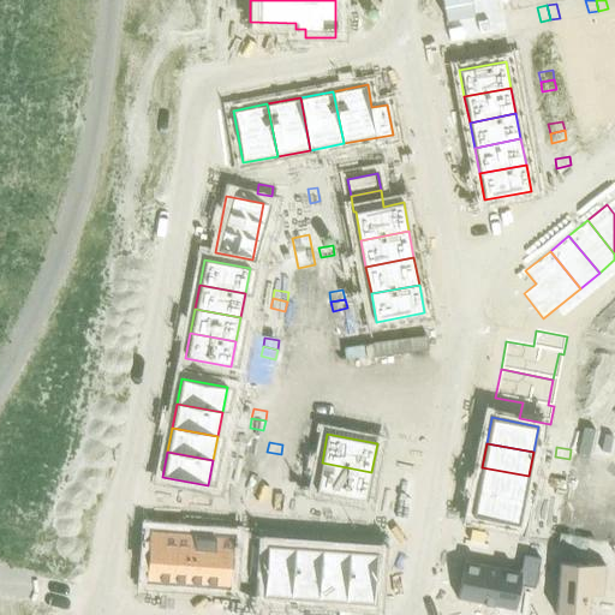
[(267,452),(264,460),(279,464),(281,454),(267,452)]
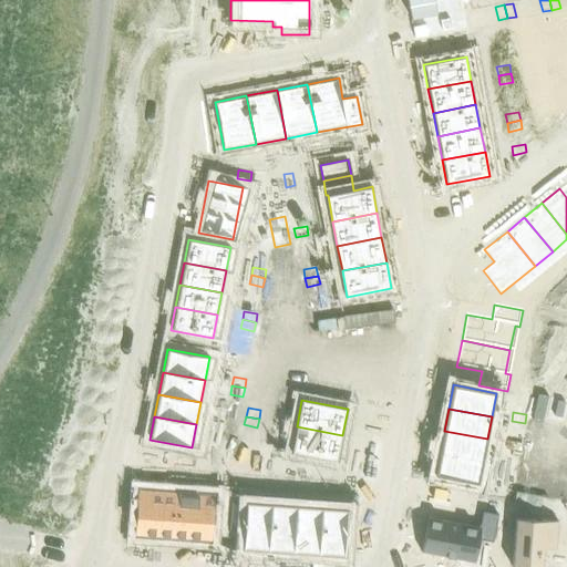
[(225,421),(223,430),(236,432),(238,423),(225,421)]
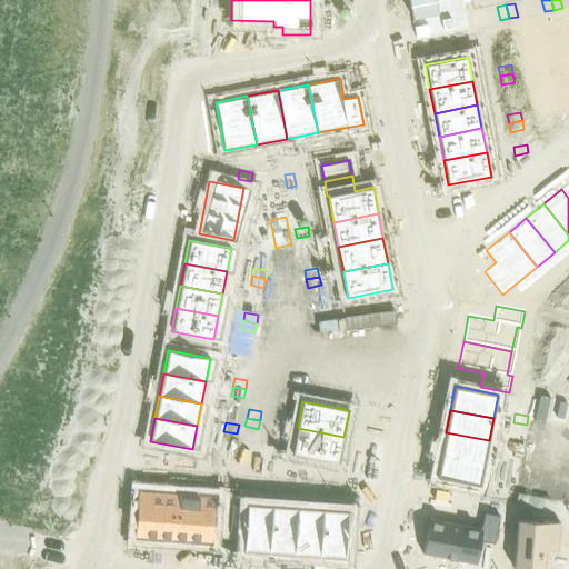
[(513,422),(511,430),(525,433),(527,425),(513,422)]
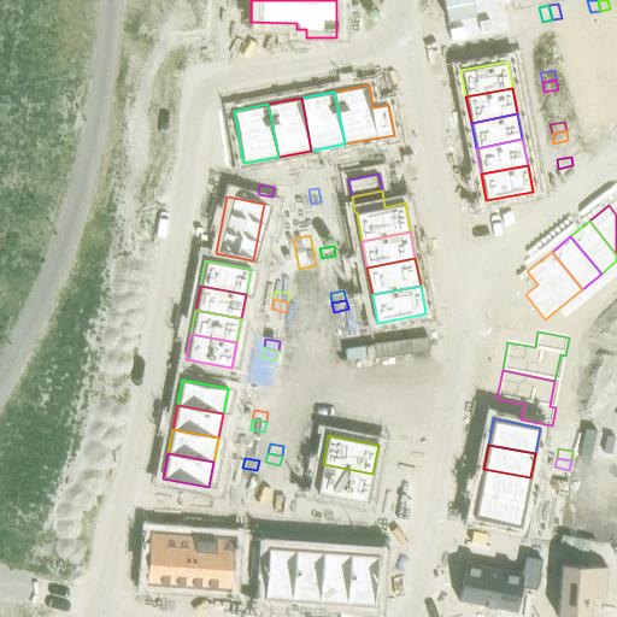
[(323,464),(317,492),(366,501),(372,474),(323,464)]
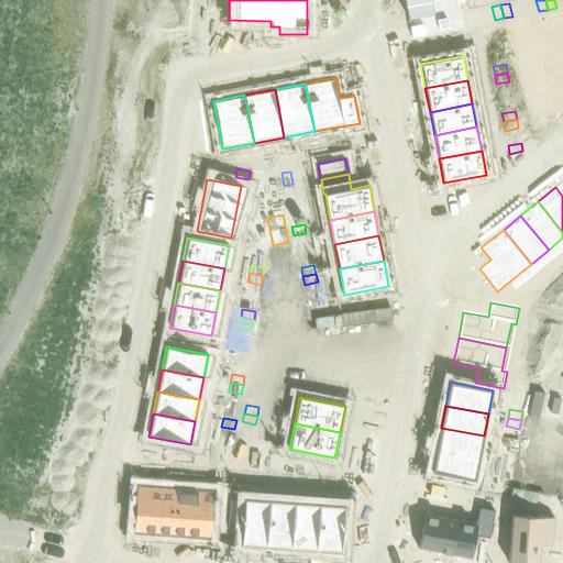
[(221,427),(220,435),(233,438),(234,429),(221,427)]
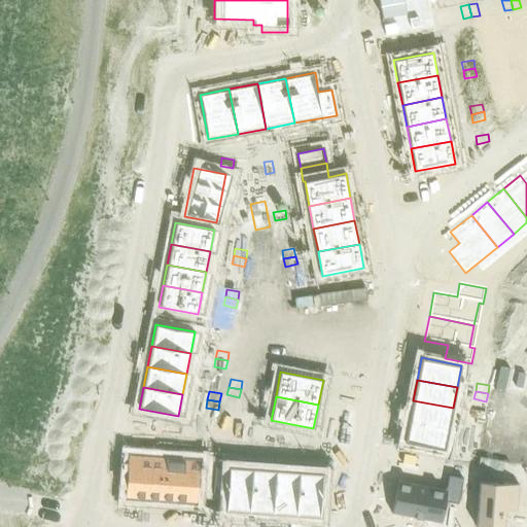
[(413,400),(410,421),(449,428),(453,408),(413,400)]
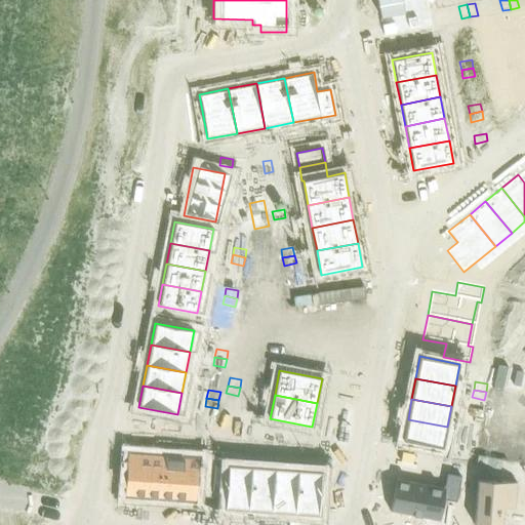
[(162,425),(162,414),(150,413),(149,423),(162,425)]
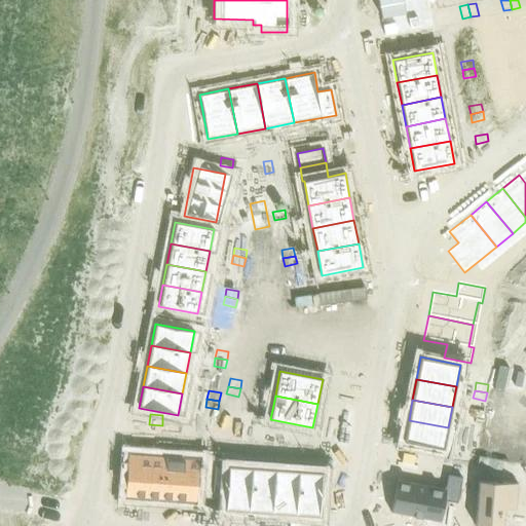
[(408,420),(404,442),(444,449),(448,427),(409,420),(408,420)]
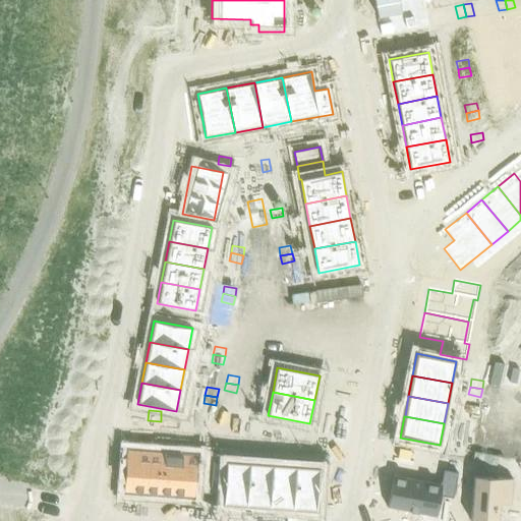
[(464,419),(462,427),(474,429),(475,421),(464,419)]
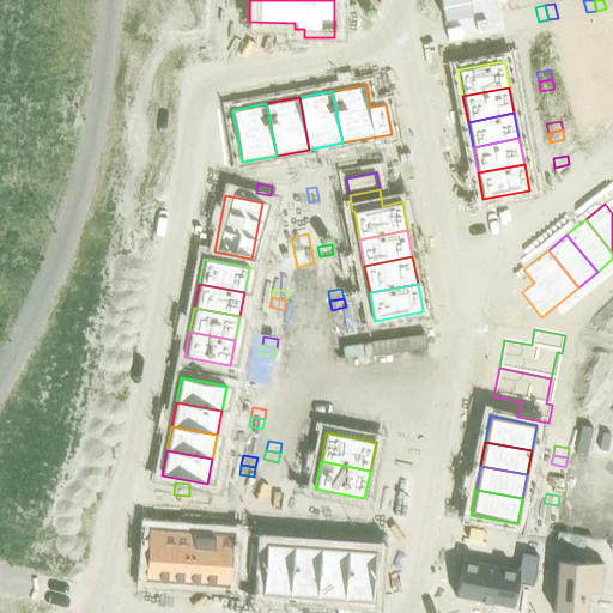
[(344,502),(341,516),(351,517),(353,503),(344,502)]
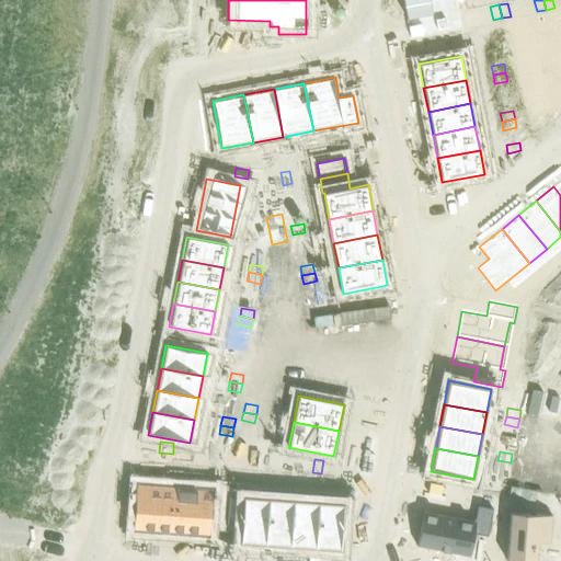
[(289,460),(287,473),(296,476),(298,462),(289,460)]
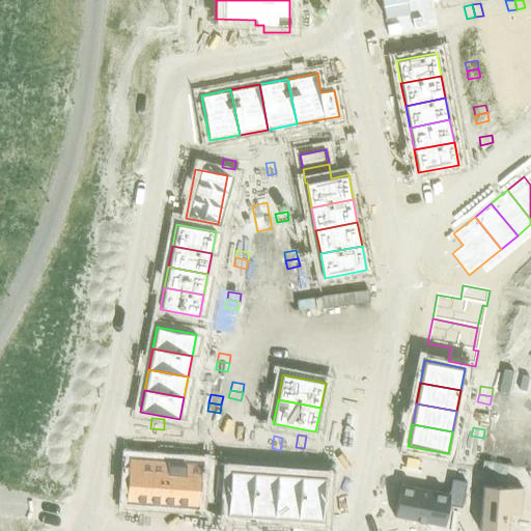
[(306,436),(304,448),(311,450),(314,438),(306,436)]
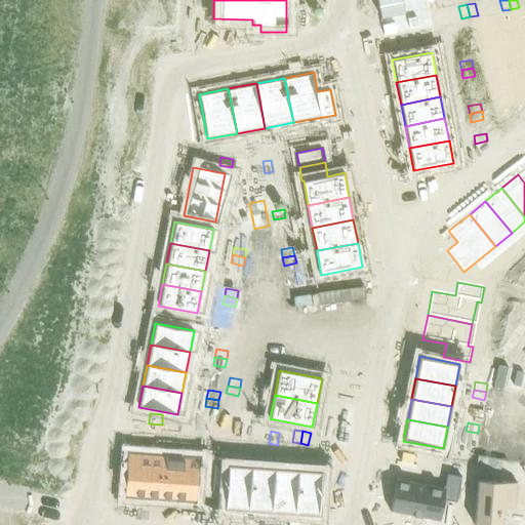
[(466,431),(465,439),(476,441),(478,433),(466,431)]
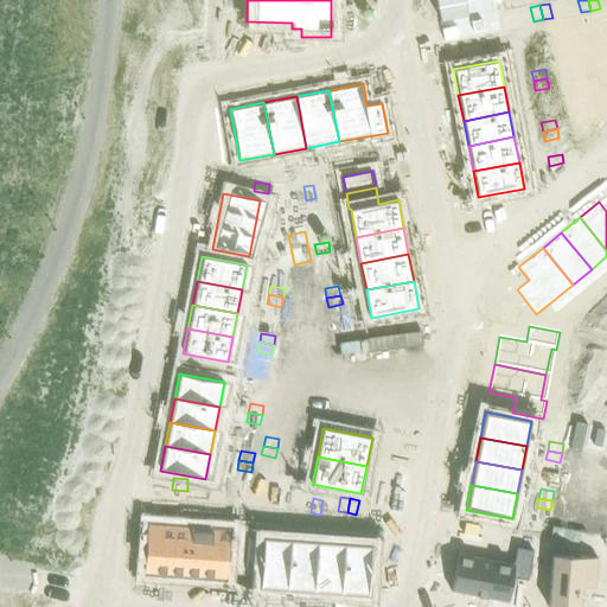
[(147,523),(144,574),(185,576),(189,526),(147,523)]
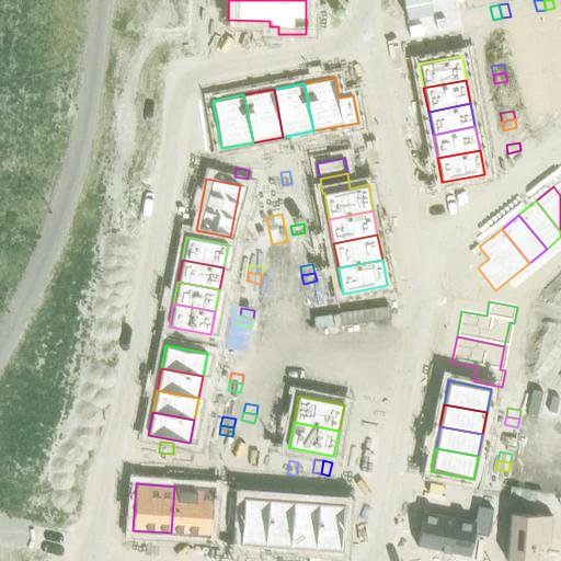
[(174,487),(171,533),(209,536),(213,489),(174,487)]
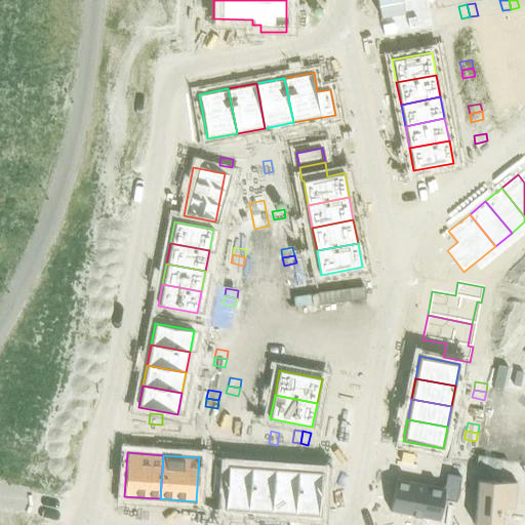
[(214,466),(212,491),(226,492),(224,509),(248,510),(251,469),(214,466)]
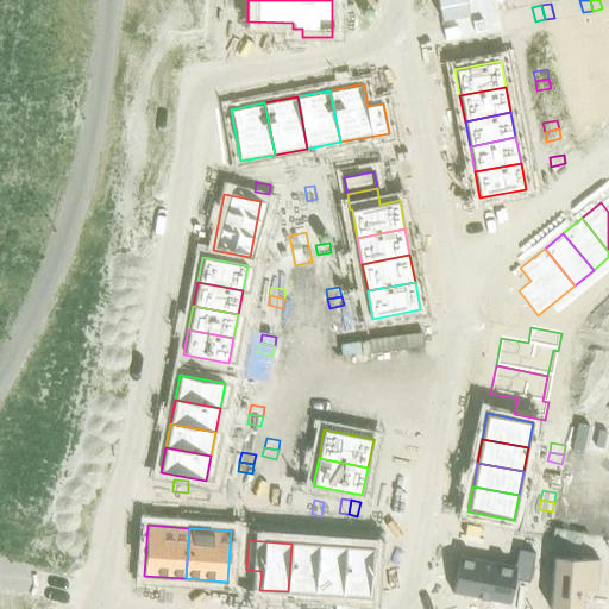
[(292,544),(288,591),(315,594),(319,545),(292,544)]
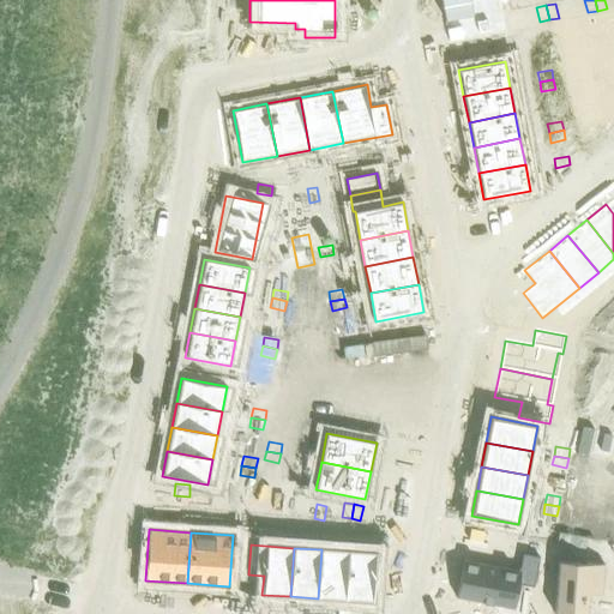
[(321,549),(318,599),(345,601),(349,552),(321,549)]
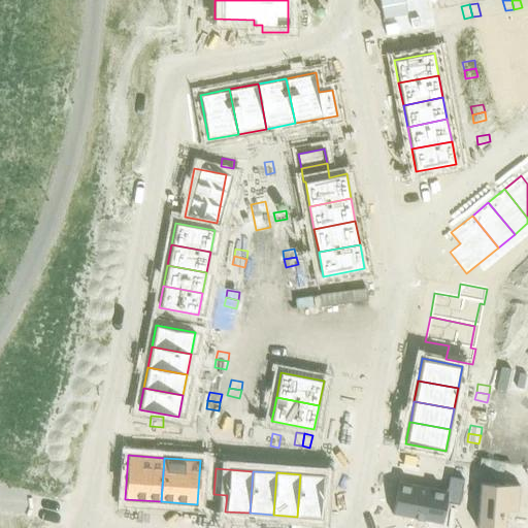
[(300,474),(297,517),(322,518),(324,476),(300,474)]
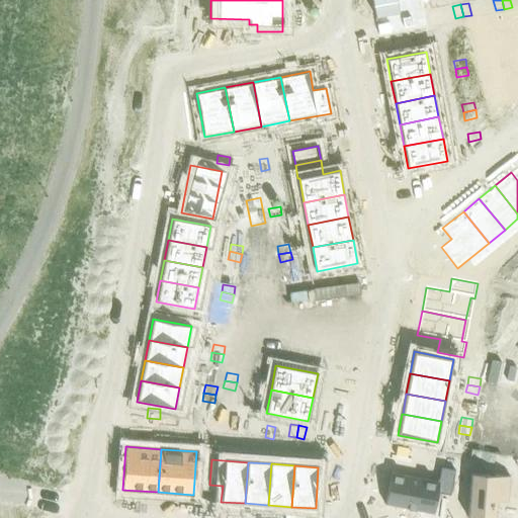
[(391,472),(384,505),(433,514),(437,492),(450,494),(455,469),(442,466),(439,482),(391,472)]
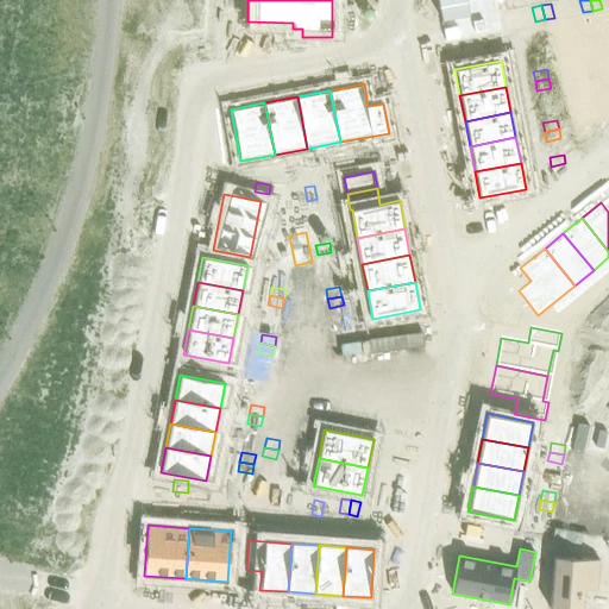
[(552,562),(548,608),(551,608),(582,608),(583,588),(597,589),(598,565),(552,562)]
